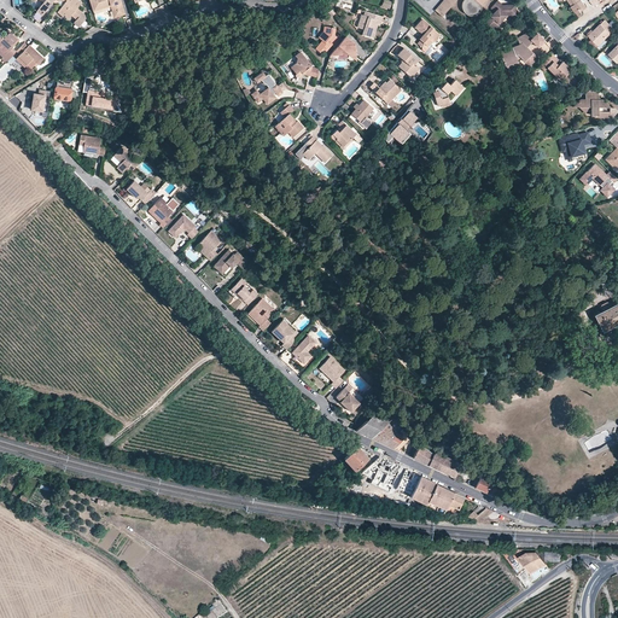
[(36,11),(42,16),(53,0),(45,0),(44,1),(36,11)]
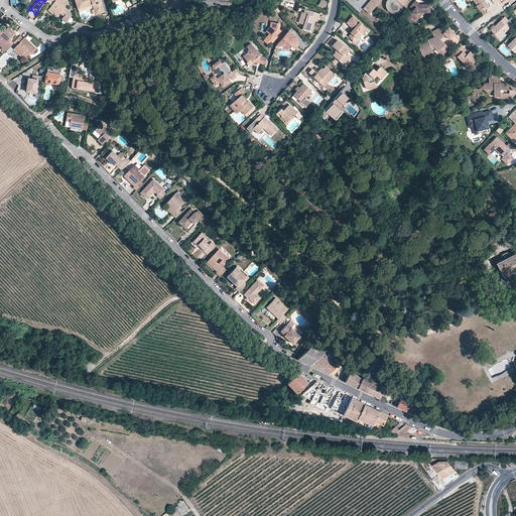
[(65,6),(68,2),(65,0),(50,0),(53,2),(47,10),(52,13),(53,11),(57,14),(58,12),(59,11),(65,14),(63,16),(61,18),(66,22),(72,14),(71,11),(65,6)]
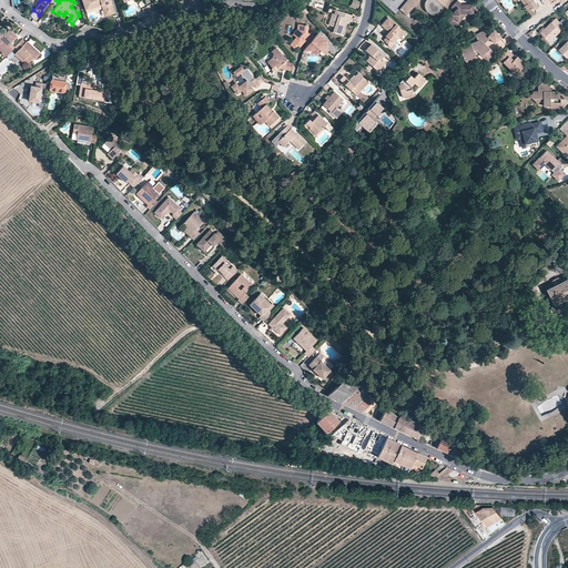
[(82,0),(85,10),(101,6),(104,16),(114,13),(110,0),(82,0)]
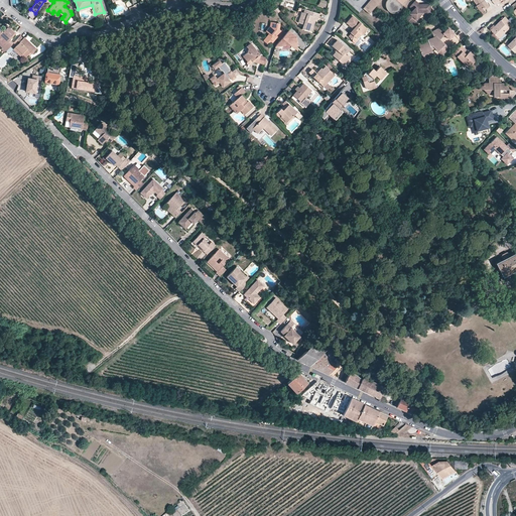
[(374,9),(381,0),(371,0),(363,9),(369,14),(374,9)]
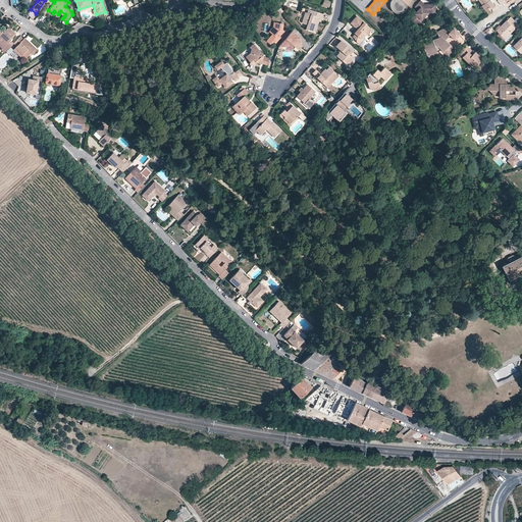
[(424,7),(422,5),(423,4),(423,3),(420,0),(414,7),(418,10),(412,16),(416,19),(419,16),(422,18),(427,12),(435,12),(435,3),(426,4),(424,7)]
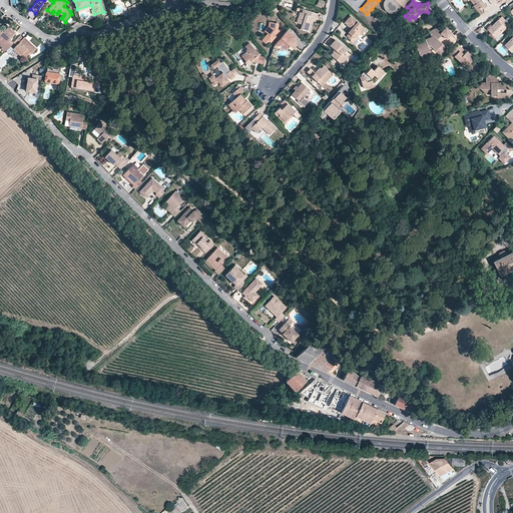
[(464,0),(465,1),(466,0),(475,0),(477,3),(474,5),(478,10),(486,4),(482,0),(464,0)]
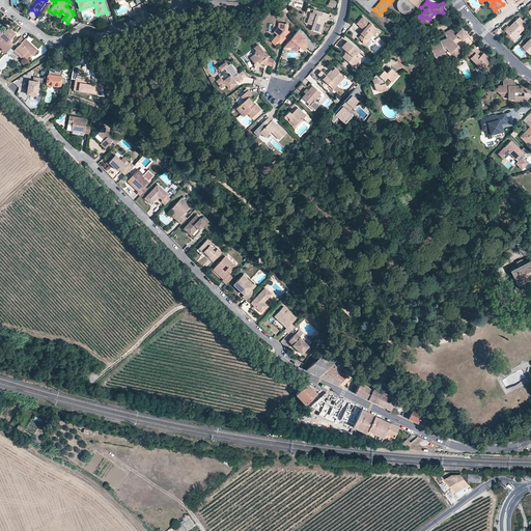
[(327,19),(329,15),(313,8),(312,12),(310,11),(306,23),(312,25),(310,29),(319,32),(324,21),(325,18),(327,19)]
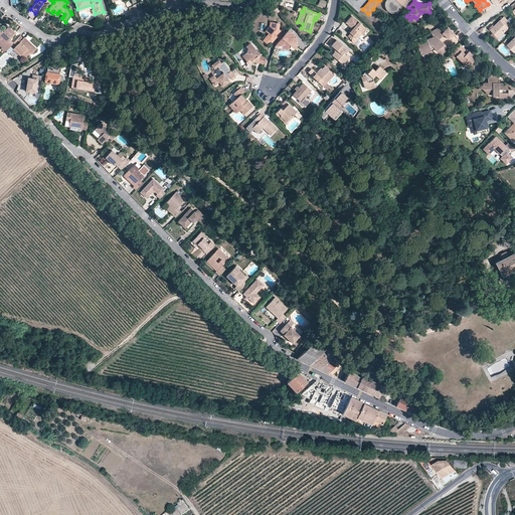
[(500,39),(505,34),(503,32),(511,24),(504,16),(494,26),(493,28),(490,30),(500,39)]
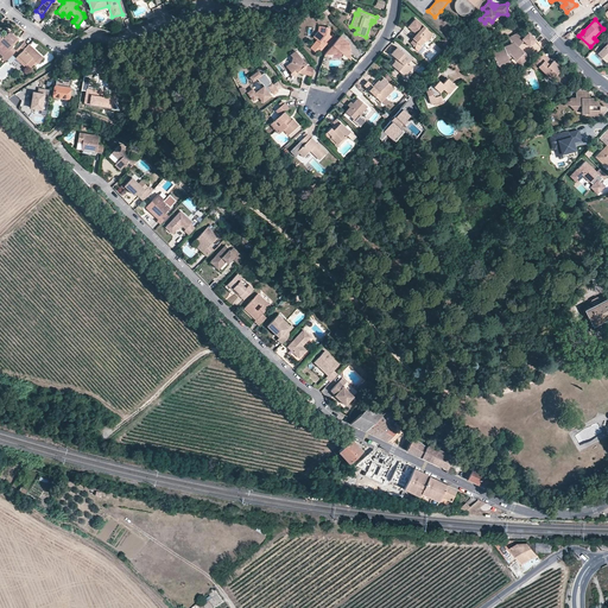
[(434,33),(417,20),(411,27),(416,32),(418,35),(415,39),(411,42),(419,50),(422,45),(420,44),(424,40),(426,42),(434,33)]
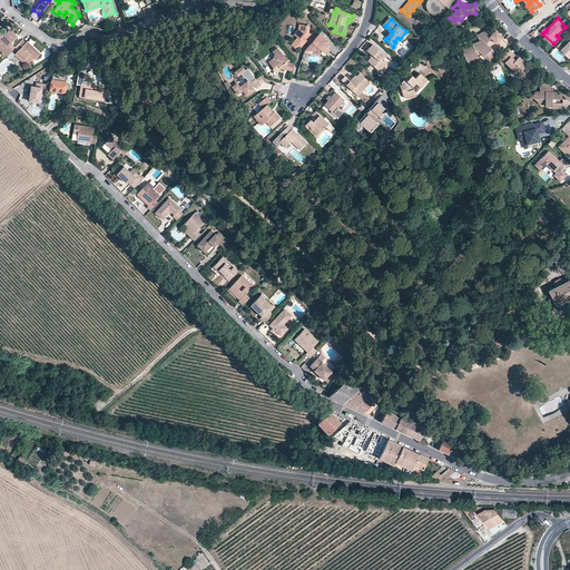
[(310,45),(316,36),(313,32),(312,33),(310,31),(310,25),(302,25),(301,33),(298,37),(292,45),(296,49),(300,46),(302,47),(306,41),(310,45)]
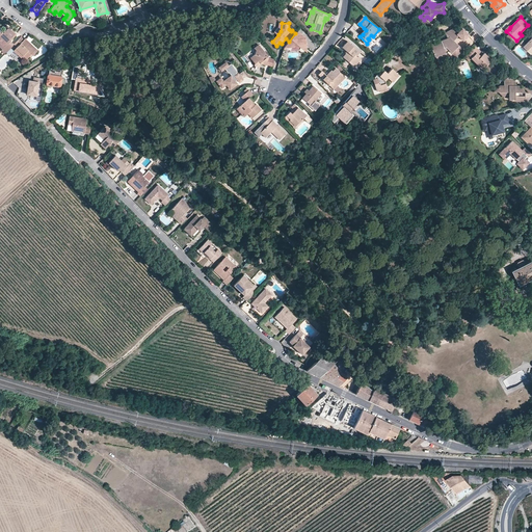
[(0,30),(0,43),(4,47),(2,49),(1,50),(4,54),(11,46),(8,44),(10,41),(10,40),(14,36),(12,34),(15,32),(7,26),(2,32),(0,30)]
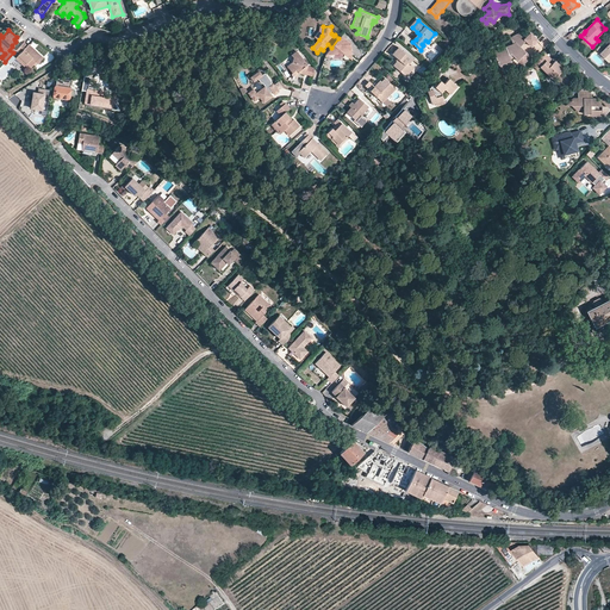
[(526,41),(520,35),(510,38),(512,44),(492,51),(497,64),(498,64),(510,60),(508,54),(510,54),(520,66),(529,57),(521,48),(527,42),(531,48),(537,43),(531,35),(526,41)]
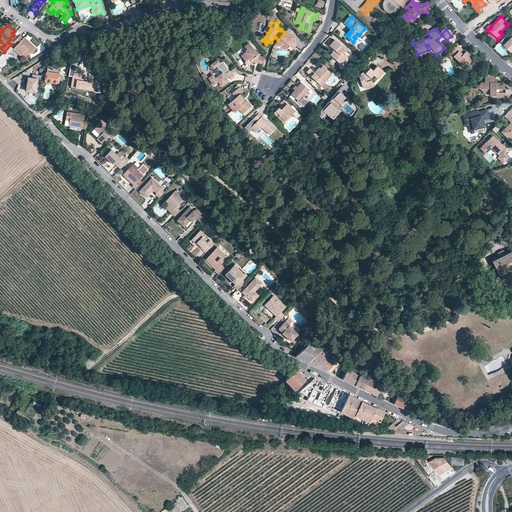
[(292,36),(286,30),(284,32),(278,40),(273,46),(289,44),(295,49),(294,36),(292,36)]
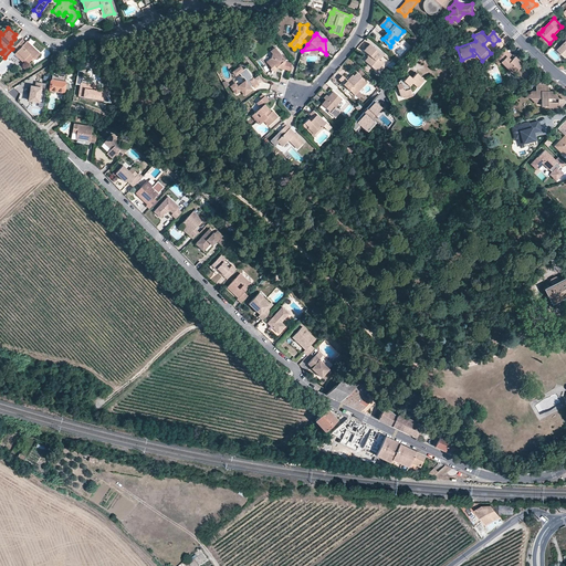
[(22,40),(14,46),(18,50),(17,51),(24,59),(23,60),(27,64),(31,60),(33,58),(34,59),(40,53),(27,41),(25,42),(22,40)]
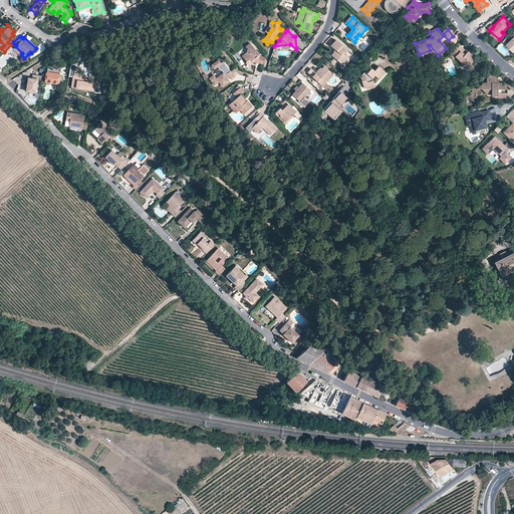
[(455,36),(450,40),(454,44),(458,41),(455,36)]
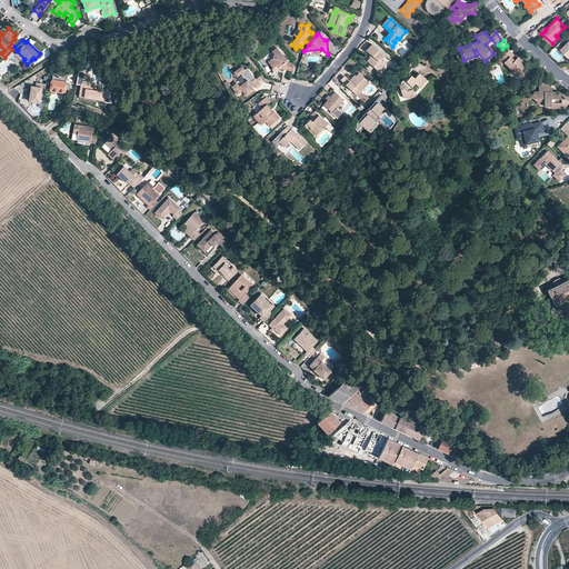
[(372,55),(370,57),(367,60),(379,70),(387,62),(382,58),(386,55),(372,43),(367,50),(370,53),(372,55)]
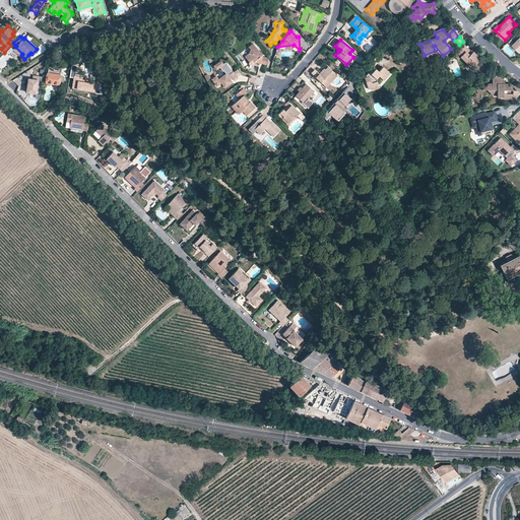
[(255,61),(260,62),(262,56),(253,44),(248,48),(250,50),(248,54),(244,57),(249,62),(248,64),(253,66),(254,62),(255,61)]
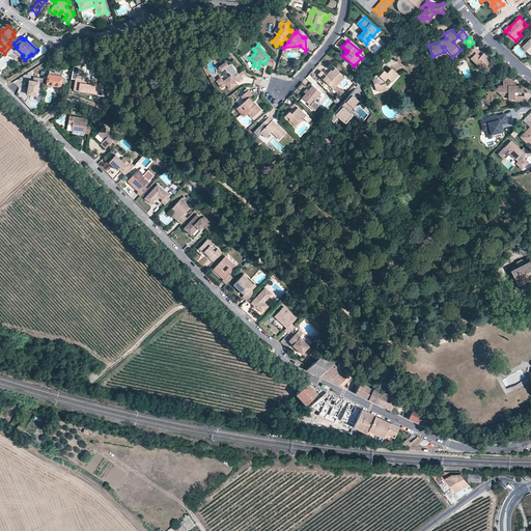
[(23,55),(16,48),(14,51),(21,58),(22,56),(23,55)]
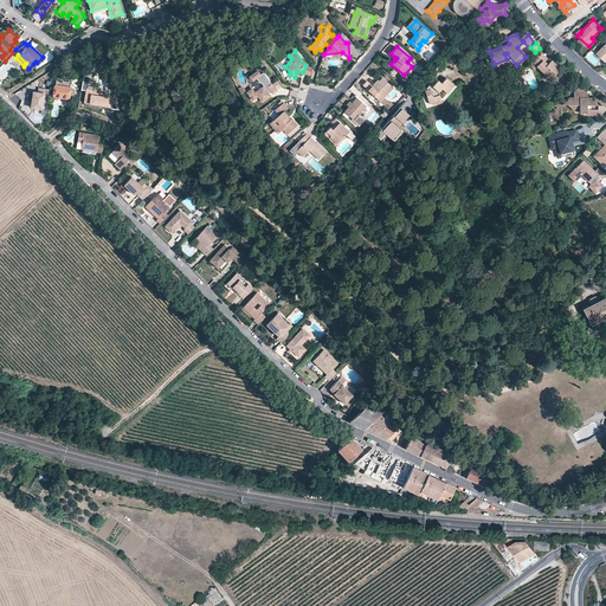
[(549,66),(545,62),(542,64),(537,60),(527,70),(532,73),(535,71),(548,83),(550,81),(555,85),(553,86),(559,92),(565,85),(562,81),(554,73),(556,70),(550,65),(549,66)]
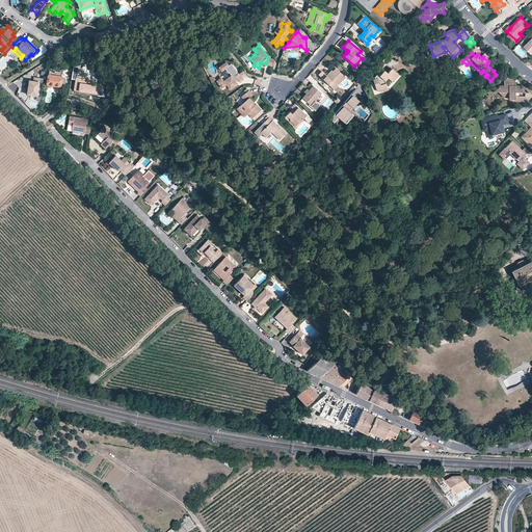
[(274,59),(268,57),(266,63),(266,64),(272,67),(274,59)]
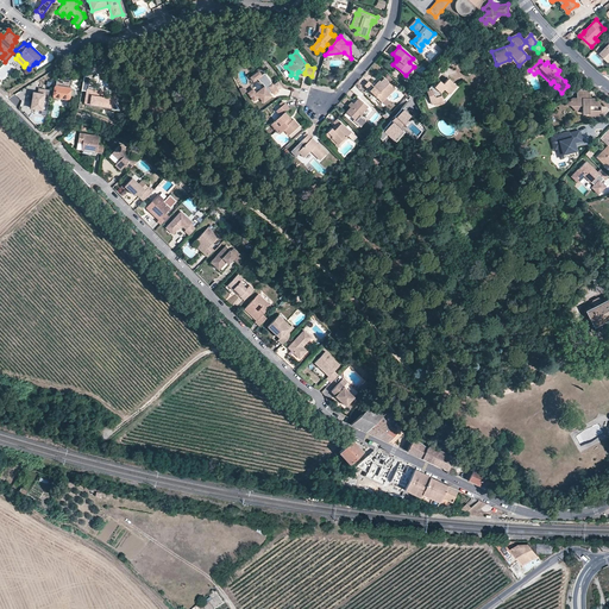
[(263,92),(261,89),(256,93),(252,89),(249,93),(253,100),(258,96),(259,98),(262,101),(268,98),(271,95),(269,93),(271,90),(274,95),(278,92),(277,90),(274,86),(272,83),(271,85),(270,83),(271,82),(264,73),(262,75),(258,71),(250,77),(253,82),(258,79),(262,83),(263,83),(265,87),(264,87),(267,89),(263,92)]
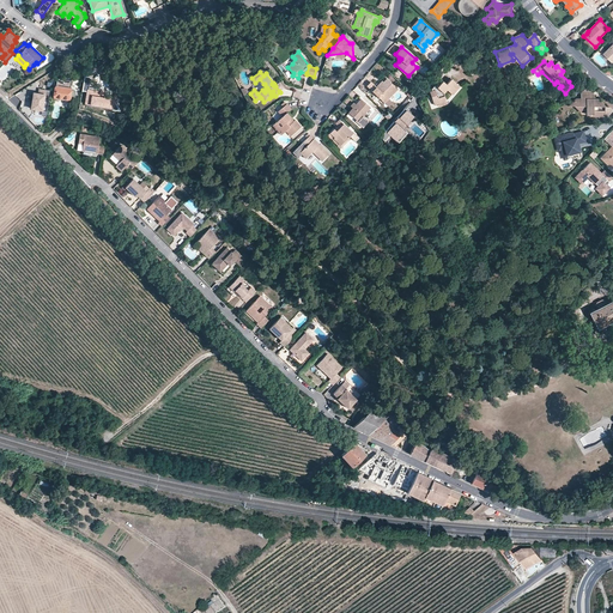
[(381,84),(380,83),(376,86),(372,90),(384,102),(398,87),(387,78),(383,82),(381,84)]
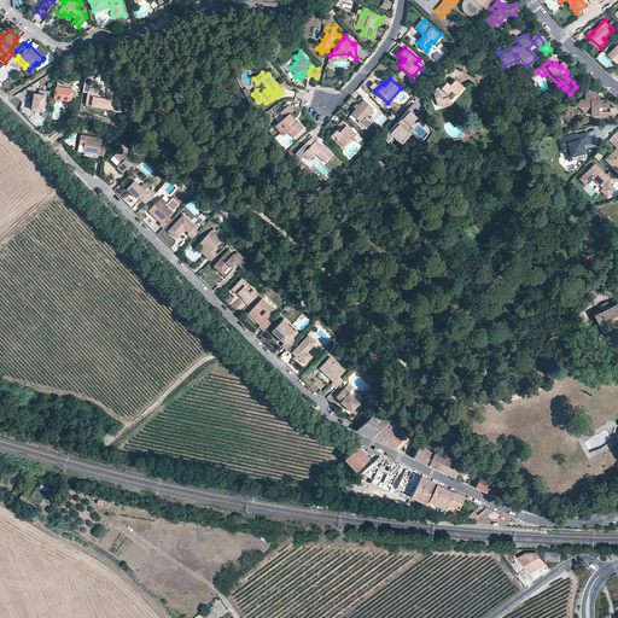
[(455,95),(462,87),(454,80),(449,85),(445,82),(441,88),(438,86),(433,89),(435,92),(432,92),(437,106),(442,105),(443,108),(450,105),(447,94),(449,91),(455,95)]
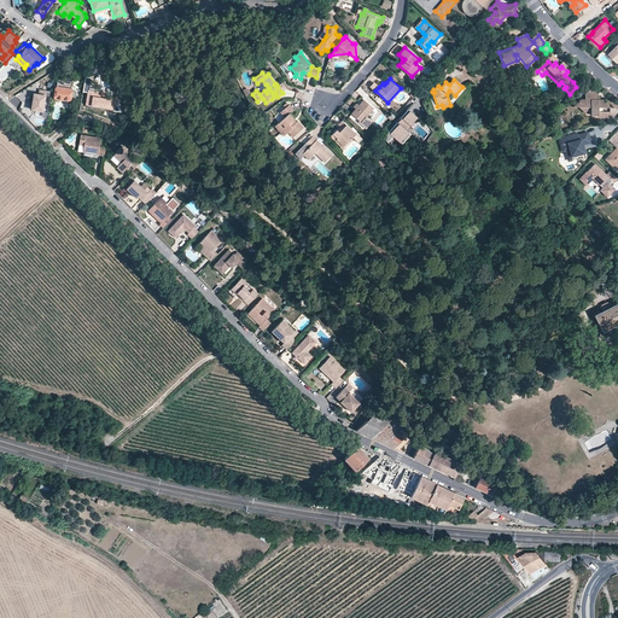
[(65,87),(58,86),(56,86),(54,87),(53,97),(54,99),(69,101),(71,99),(73,91),(70,88),(65,87)]
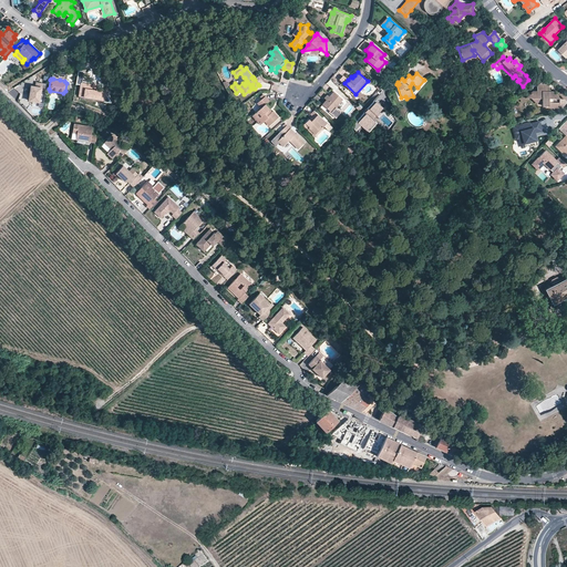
[(44,92),(45,84),(35,82),(34,86),(30,86),(28,101),(38,102),(40,91),(44,92)]
